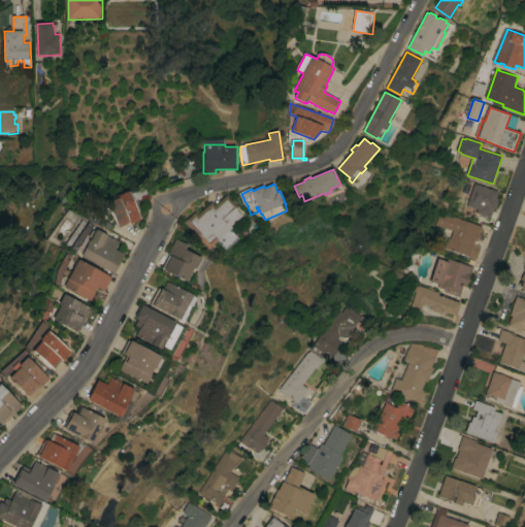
[(477,184),(499,192),(497,198),(499,199),(498,203),(499,203),(497,208),(496,208),(495,212),(494,211),(491,218),(478,213),(479,209),(469,206),(477,184)]
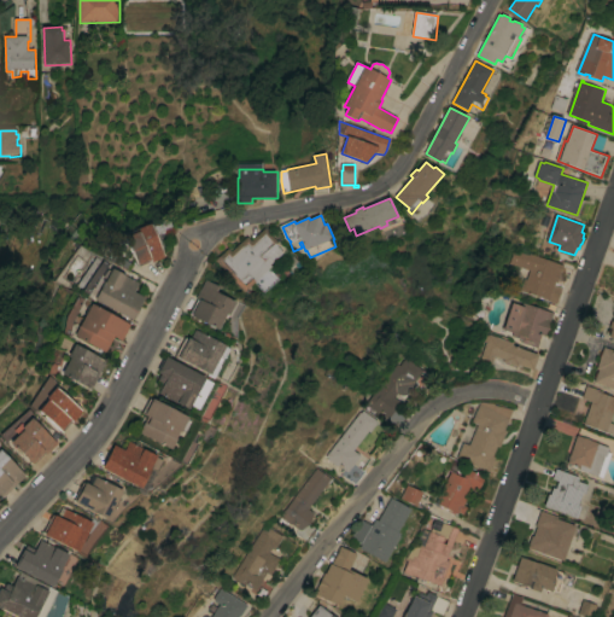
[(168,256),(165,256),(167,257),(155,263),(153,262),(153,261),(139,267),(127,239),(128,238),(127,237),(139,232),(140,233),(141,232),(140,230),(151,223),(152,225),(153,225),(168,256)]
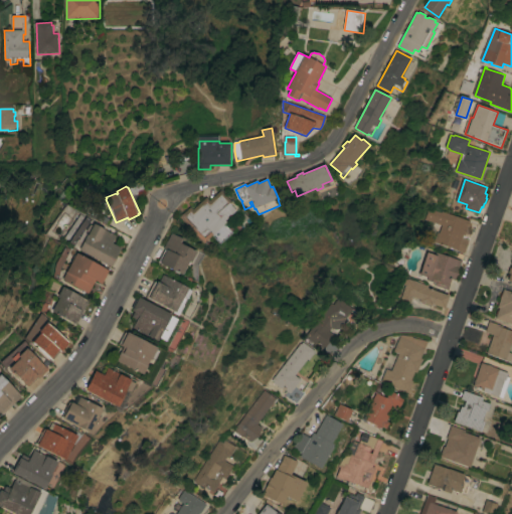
[(181,217),(192,207),(194,209),(208,197),(211,201),(222,190),(234,203),(232,205),(237,210),(226,220),(228,222),(205,242),(198,236),(181,217)]
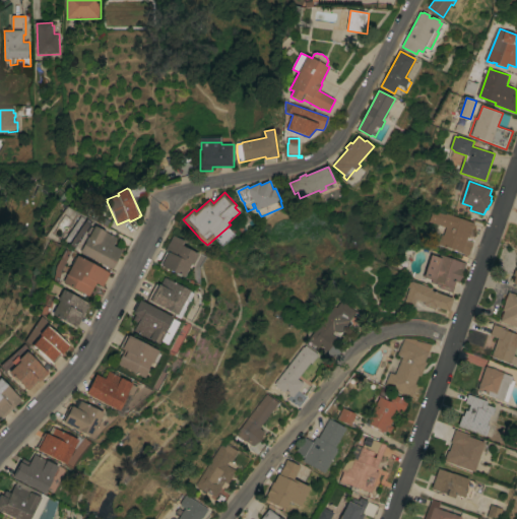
[(444,235),(439,233),(441,225),(432,222),(436,208),(476,222),(475,225),(474,225),(473,229),(474,230),(473,233),(471,233),(470,236),(471,237),(471,238),(469,238),(468,240),(473,242),(473,241),(475,242),(470,256),(464,255),(465,253),(441,245),(444,235)]
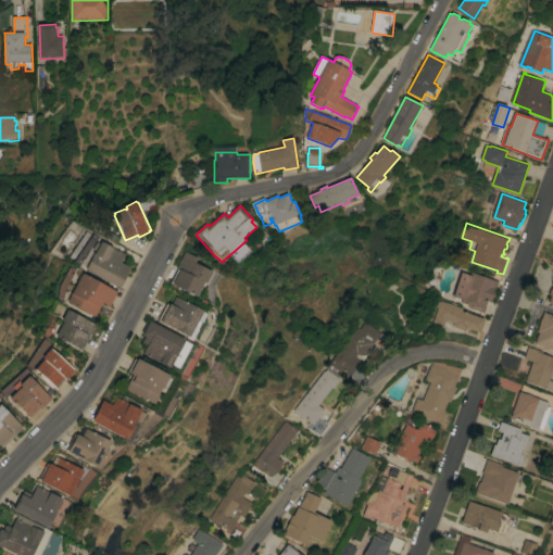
[(266,230),(271,236),(269,237),(273,241),(264,248),(256,239),(266,230)]
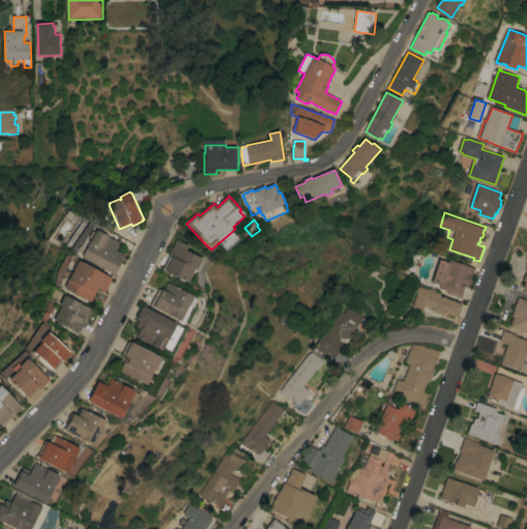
[(82,258),(90,241),(91,242),(97,230),(121,242),(117,251),(125,256),(115,274),(82,258)]
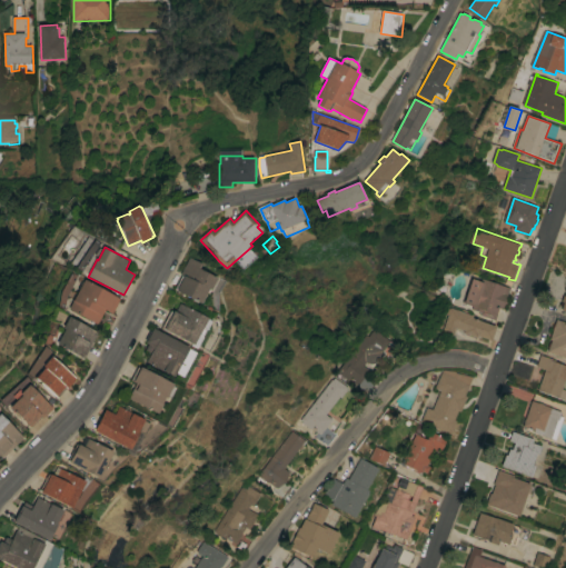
[(178,290),(178,289),(177,289),(184,276),(182,276),(191,258),(204,265),(201,269),(218,278),(212,290),(210,289),(207,295),(208,296),(204,302),(202,304),(178,290)]
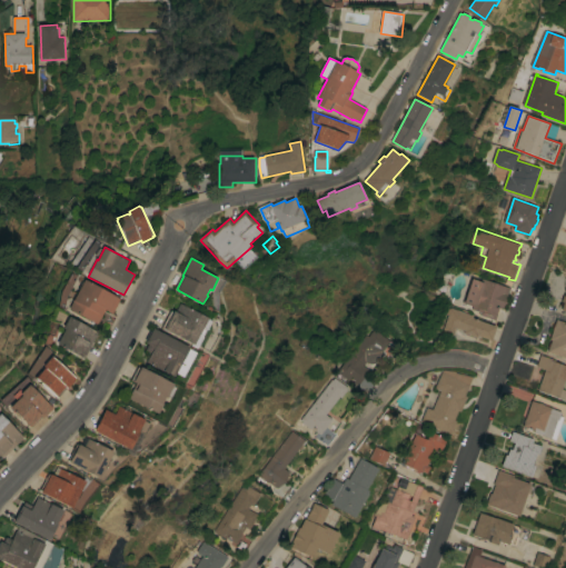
[(474,279),(484,282),(485,279),(512,288),(507,301),(508,302),(506,307),(505,307),(504,310),(500,308),(496,320),(480,316),(482,312),(474,310),(475,307),(465,304),(474,279)]
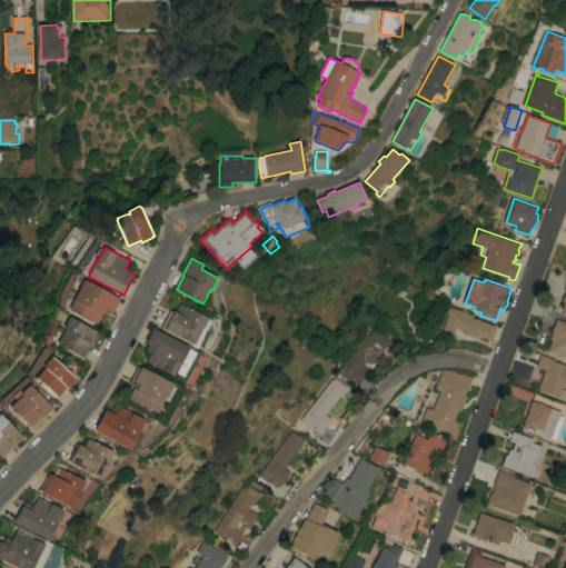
[(122,299),(115,314),(107,310),(99,325),(70,309),(86,280),(122,299)]
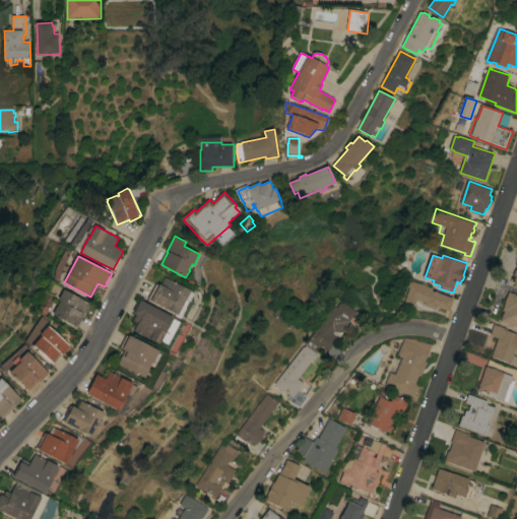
[(191,290),(186,300),(189,301),(186,308),(183,306),(178,315),(151,301),(151,300),(150,299),(157,284),(159,285),(159,284),(162,285),(166,278),(191,290)]
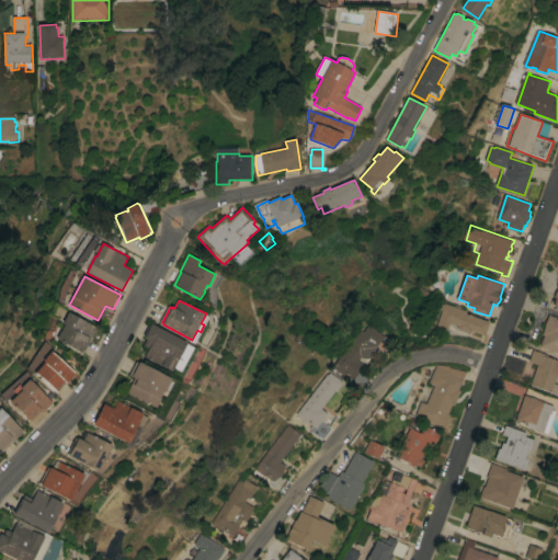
[(446,304),(467,311),(466,313),(490,322),(486,336),(473,331),(471,333),(458,329),(459,327),(451,323),(447,332),(437,329),(446,304)]
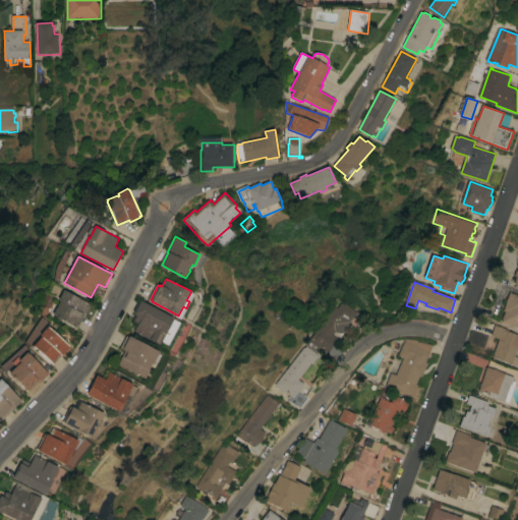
[(92,304),(78,329),(53,315),(60,301),(59,300),(64,290),(92,304)]
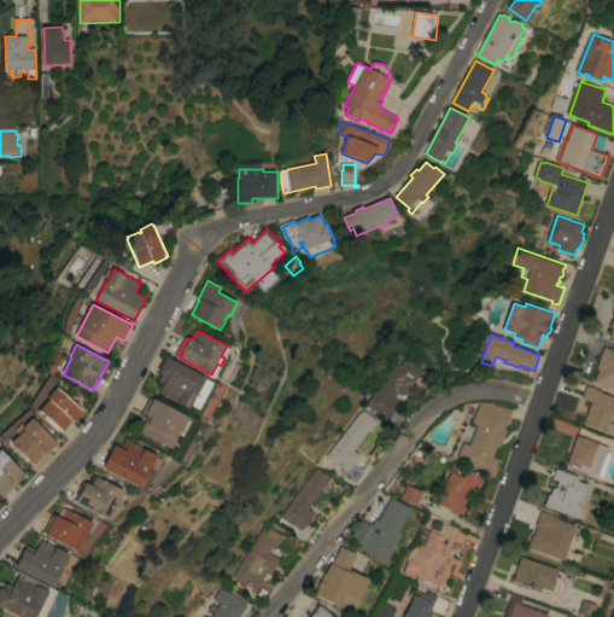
[(613,389),(595,383),(600,370),(597,370),(606,348),(613,350),(613,389)]
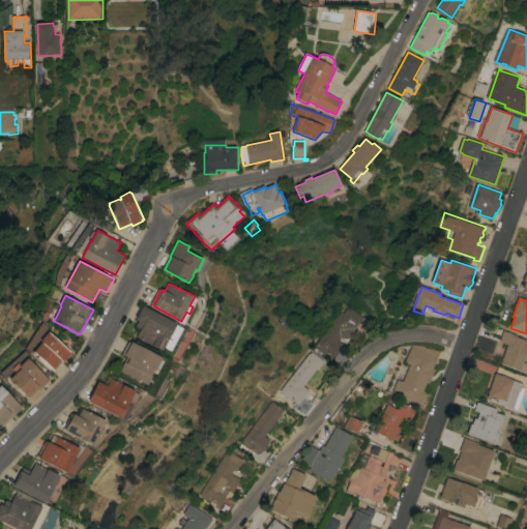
[(178,324),(164,351),(138,338),(142,329),(137,326),(140,321),(137,320),(138,318),(137,318),(142,307),(143,309),(144,305),(178,324)]
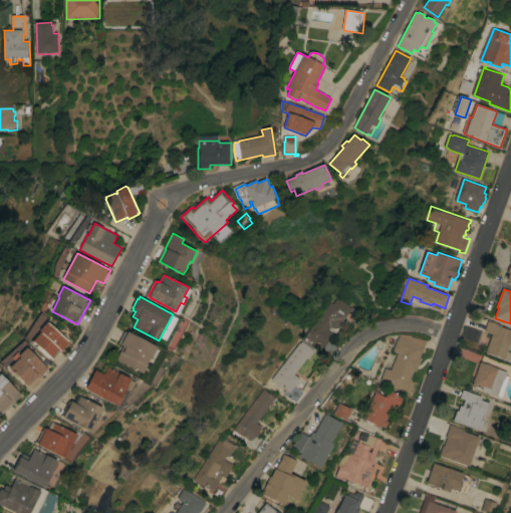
[(333,302),(335,304),(340,297),(354,308),(346,318),(342,315),(330,330),(335,335),(332,339),(341,346),(333,356),(307,336),(333,302)]
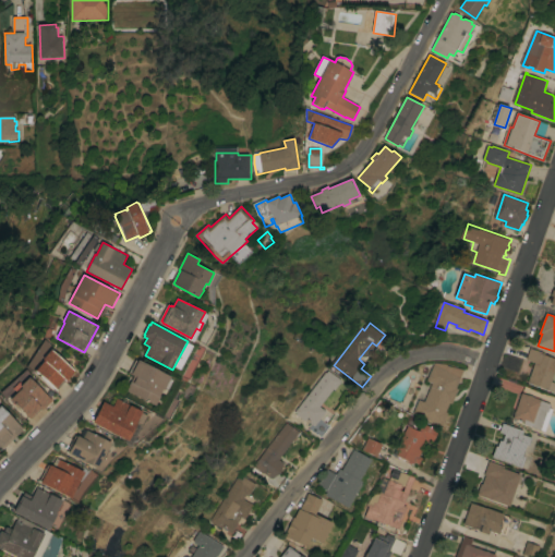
[(554,392),(529,383),(535,363),(528,360),(532,348),(546,353),(546,355),(554,359),(554,392)]
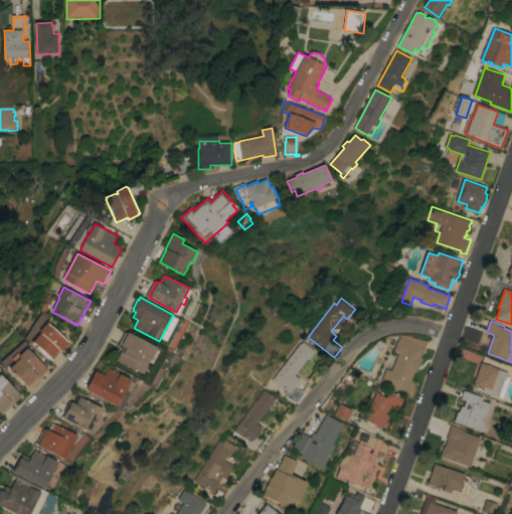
[(71,343),(63,352),(62,351),(61,352),(61,351),(53,360),(33,343),(34,343),(33,342),(41,333),(41,334),(42,333),(40,332),(47,323),(48,324),(48,323),(71,343)]
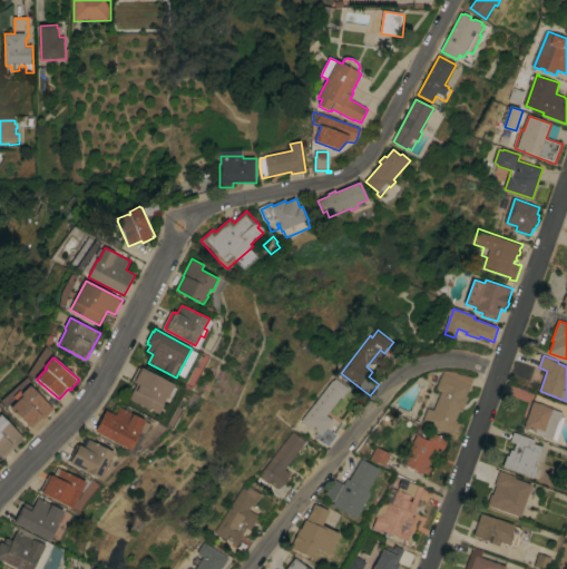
[(130,399),(138,384),(135,383),(135,382),(133,381),(140,368),(175,385),(174,388),(177,389),(173,399),(169,396),(168,399),(167,399),(164,404),(165,404),(160,414),(130,399)]
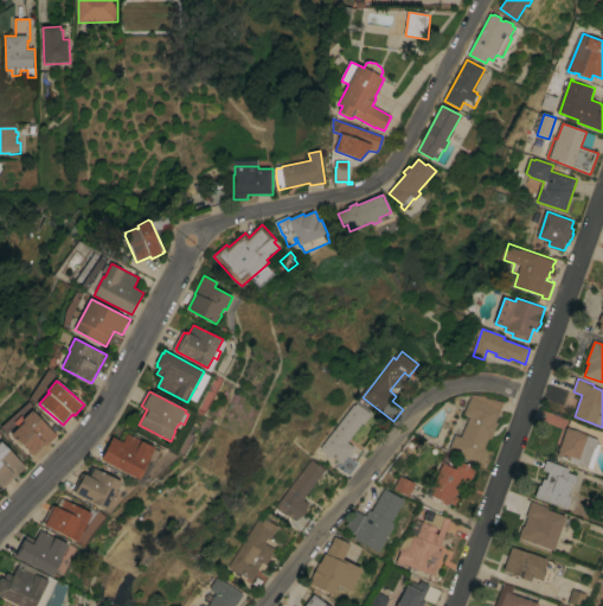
[(496,422),(499,423),(492,440),(489,439),(485,450),(487,451),(481,464),(450,451),(457,435),(463,438),(472,418),(466,415),(474,395),(485,396),(488,397),(488,399),(506,402),(496,422)]
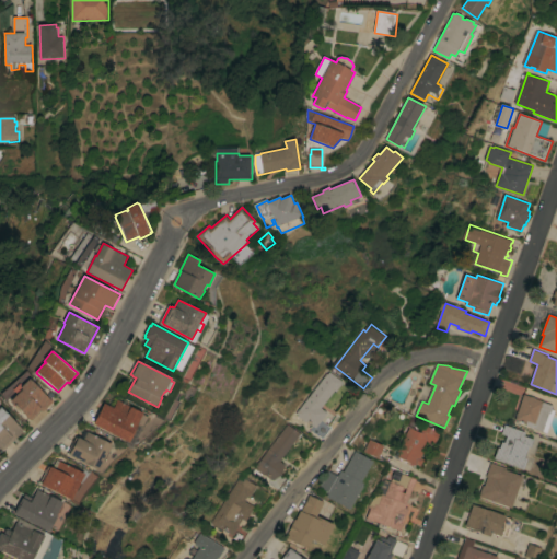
[(329,374),(331,374),(333,372),(345,382),(337,392),(336,391),(323,408),(328,414),(323,420),(333,428),(324,440),(312,430),(315,426),(299,414),(329,374)]
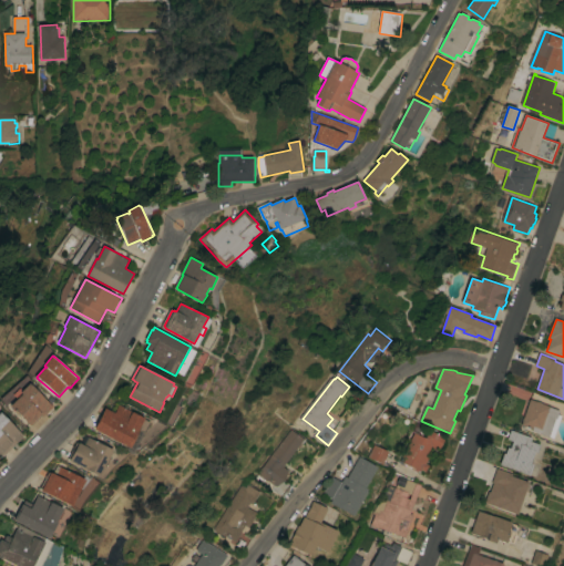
[(54,408),(44,418),(42,417),(33,425),(32,424),(31,425),(11,407),(23,394),(21,392),(30,383),(54,408)]
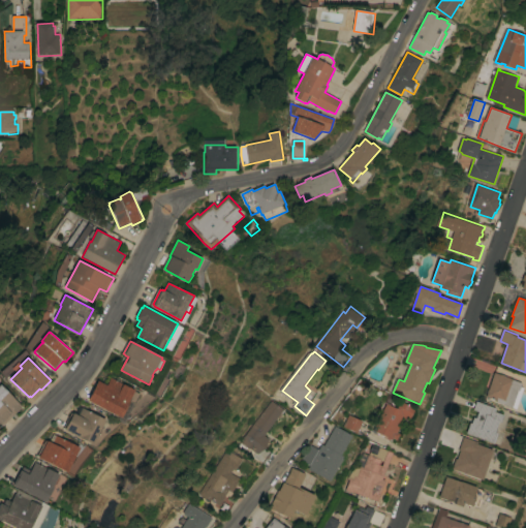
[(496,373),(515,379),(515,380),(523,383),(521,391),(519,391),(513,408),(497,402),(497,400),(487,396),(496,373)]
